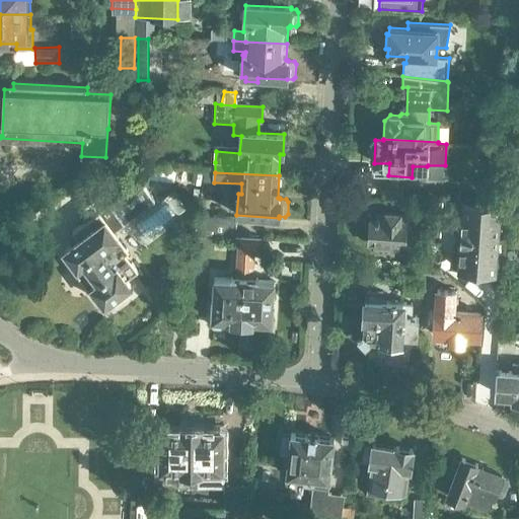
[(78,239),(64,249),(77,268),(83,263),(90,272),(96,281),(90,286),(103,303),(130,284),(126,279),(138,271),(126,253),(129,250),(126,246),(114,231),(155,201),(141,181),(120,197),(95,213),(72,230),(78,239)]
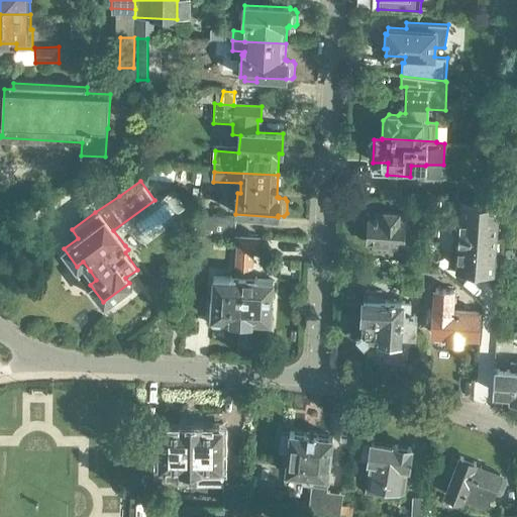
[(441,201),(429,200),(426,237),(439,237),(441,201)]
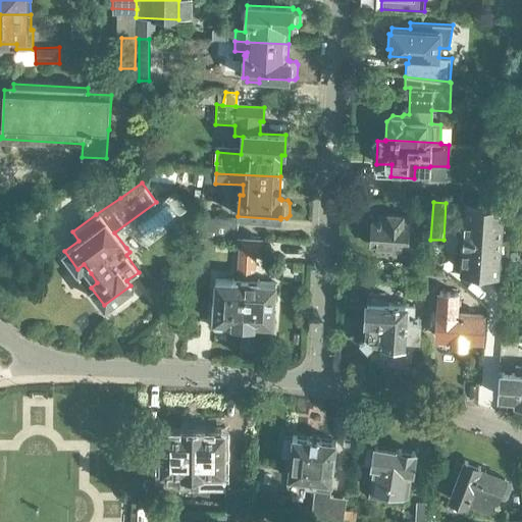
[(453,268),(460,269),(464,269),(464,271),(509,274),(513,205),(468,203),(465,238),(462,238),(461,257),(453,256),(453,268)]
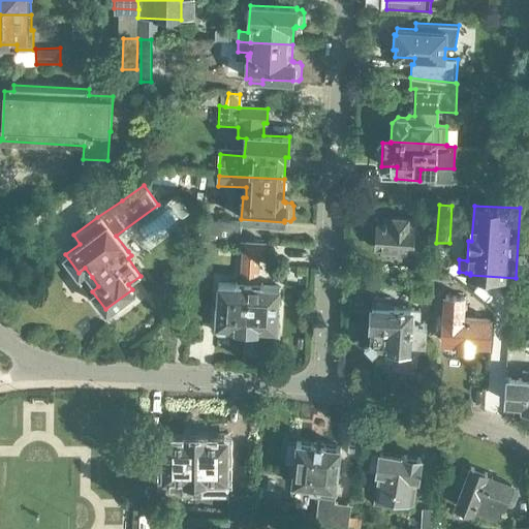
[(377,224),(375,250),(423,253),(425,224),(410,223),(410,219),(393,218),(393,220),(382,219),(382,225),(377,224)]
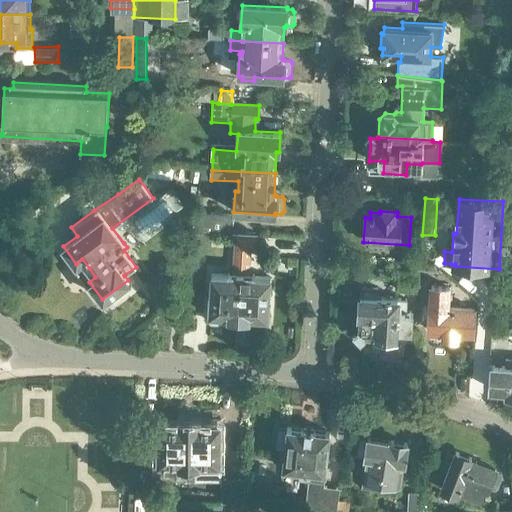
[(234,215),(195,212),(194,231),(232,234),(234,215)]
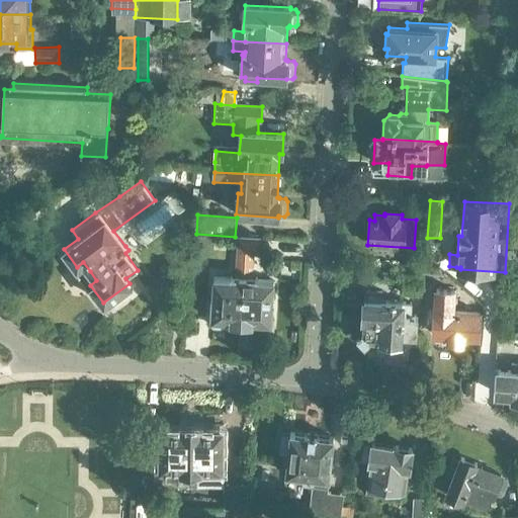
[(238,238),(237,252),(246,252),(242,321),(252,322),(252,321),(253,321),(253,326),(255,329),(268,329),(270,328),(271,322),(272,322),(273,300),(272,300),(273,280),(257,280),(257,278),(253,277),(254,253),(261,254),(262,239),(238,238)]
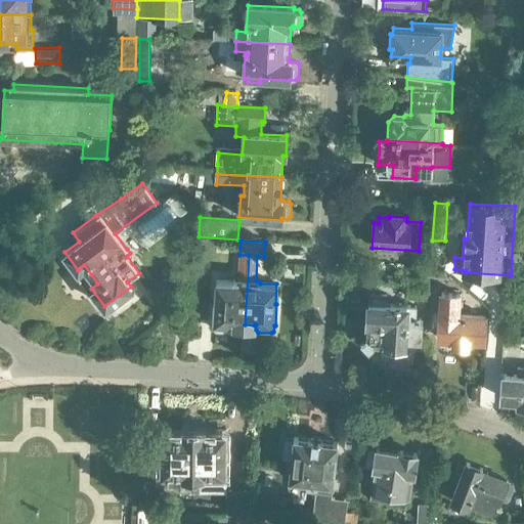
[(233,324),(245,324),(249,255),(239,255),(238,279),(234,279),(234,281),(215,280),(213,321),(214,322),(214,328),(216,331),(229,331),(232,329),(232,323),(233,323),(233,324)]
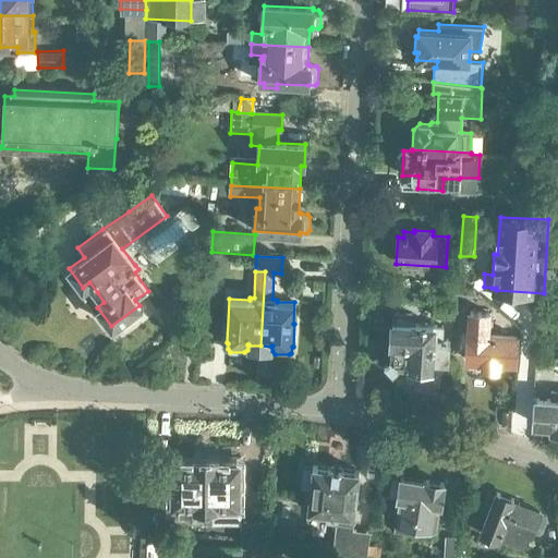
[(516,336),(489,334),(489,313),(470,311),(468,360),(482,360),(482,365),(497,366),(498,361),(513,362),(516,336)]
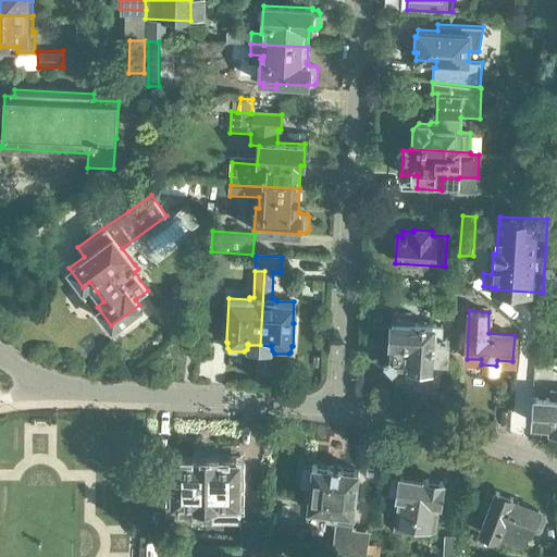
[(435,324),(410,322),(411,313),(393,312),(392,321),(390,356),(386,358),(392,366),(396,362),(410,363),(410,368),(413,374),(425,374),(429,369),(430,359),(447,360),(448,339),(434,338),(435,324)]
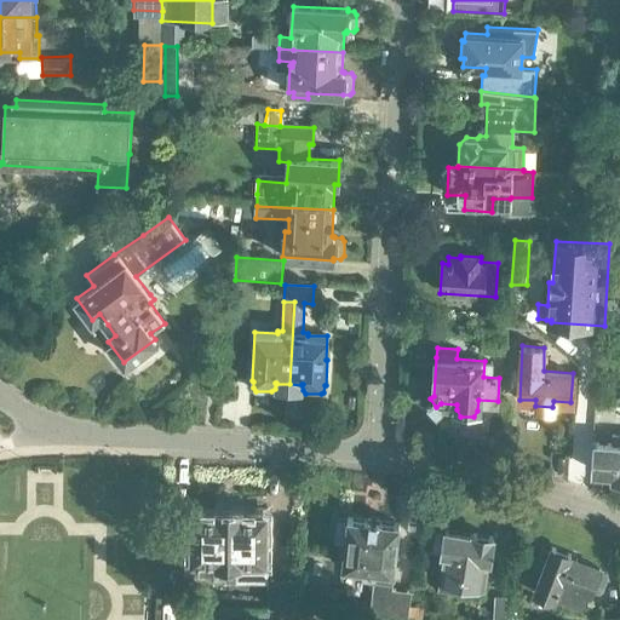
[(596,443),(593,470),(613,471),(613,476),(619,476),(619,434),(612,434),(612,445),(596,443)]
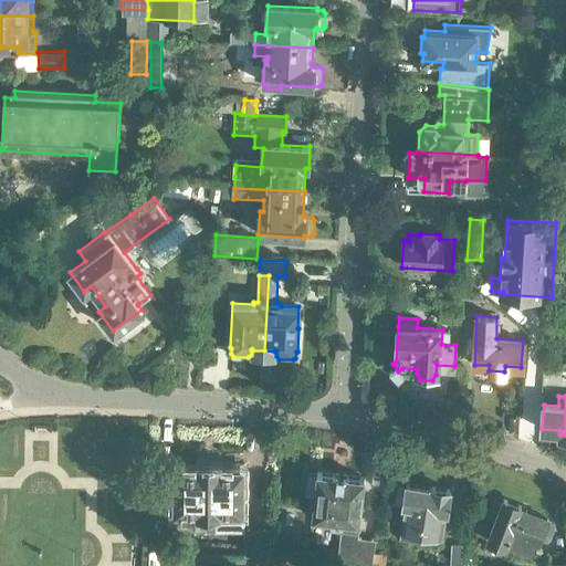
[(243,530),(243,514),(243,470),(220,469),(220,467),(199,467),(199,469),(175,469),(175,513),(198,514),(198,515),(219,515),(219,530),(243,530)]
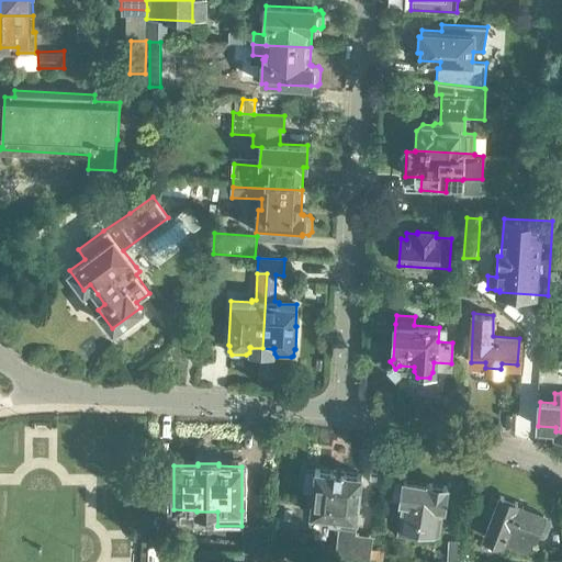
[(373,531),(356,530),(357,519),(358,519),(362,474),(344,473),(344,471),(334,470),(334,471),(315,469),(315,471),(306,470),(304,491),(313,492),(311,514),(330,516),(330,519),(338,520),(334,558),(370,560),(373,531)]
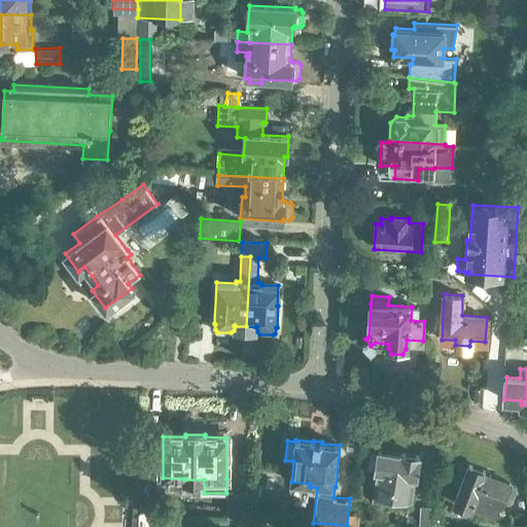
[(388,496),(394,497),(411,499),(415,476),(416,477),(419,456),(402,453),(402,454),(394,453),(379,451),(379,452),(371,451),(367,467),(376,468),(376,469),(377,469),(374,493),(373,502),(387,504),(388,496)]
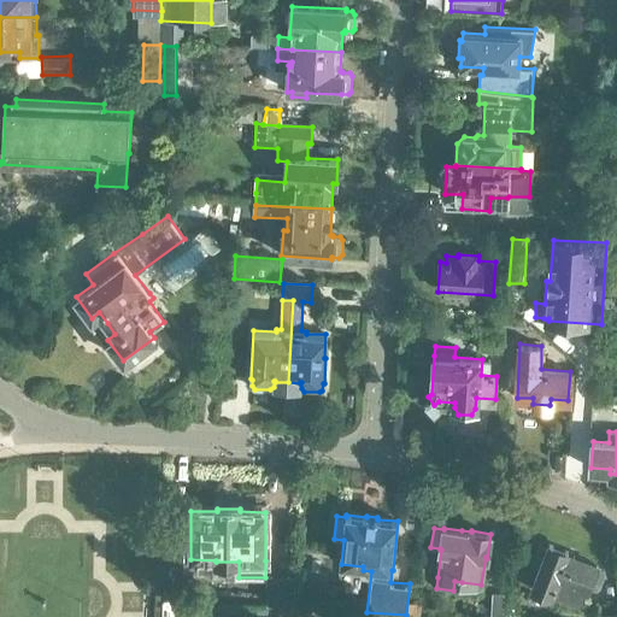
[(538,565),(529,588),(551,597),(580,607),(586,592),(587,592),(588,587),(594,589),(598,589),(604,574),(603,569),(597,566),(597,565),(568,554),(569,552),(550,545),(548,548),(539,545),(533,562),(538,565)]
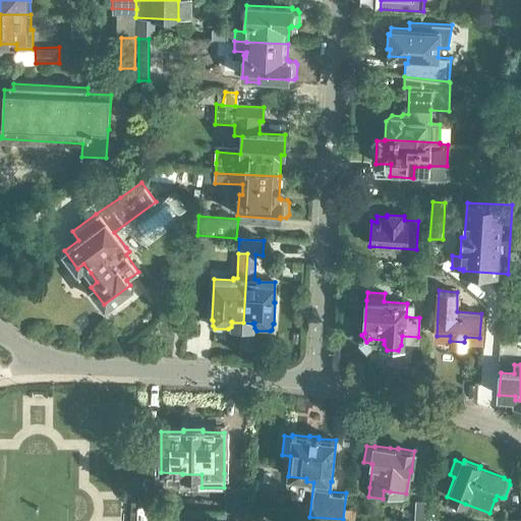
[(423,519),(425,503),(417,502),(415,518),(423,519)]
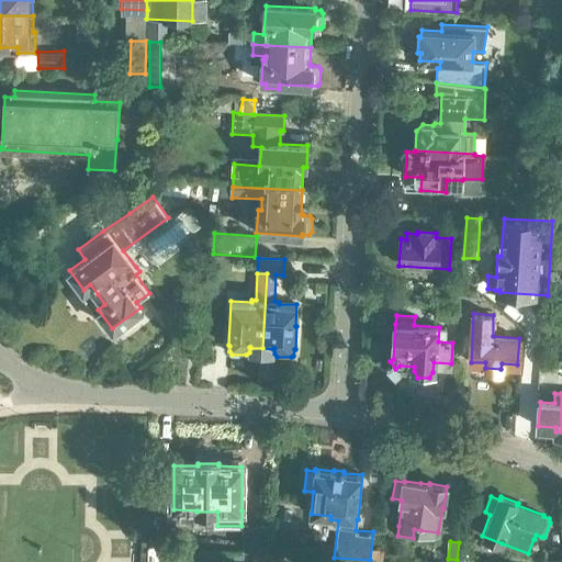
[(224,561),(224,549),(188,549),(187,561),(224,561)]
